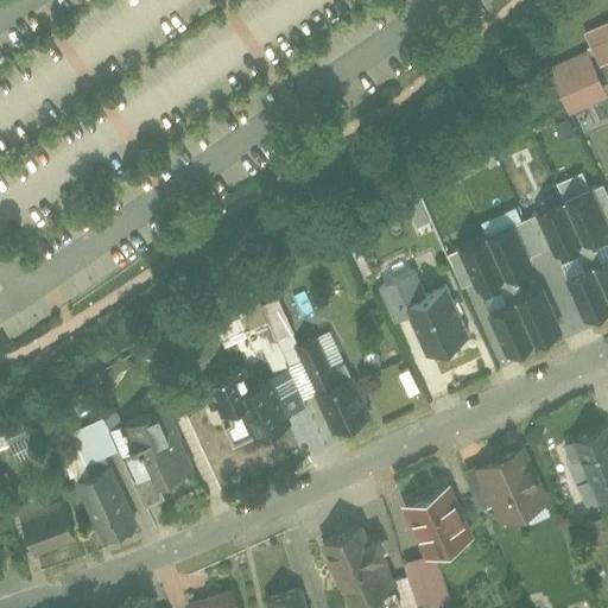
[(607,20),(586,30),(599,65),(607,61),(607,20)]
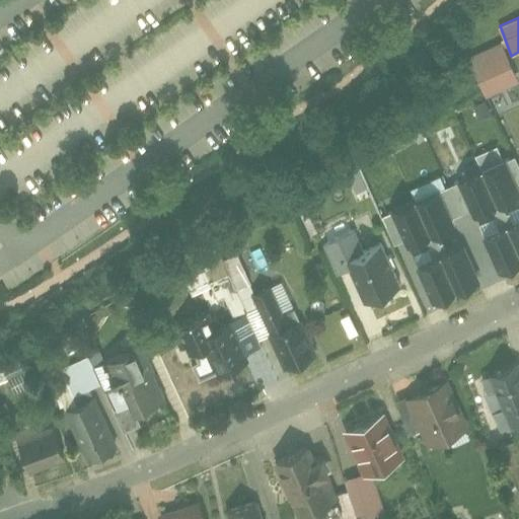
[(487,96),(518,81),(518,75),(505,42),(469,57),(487,96)]
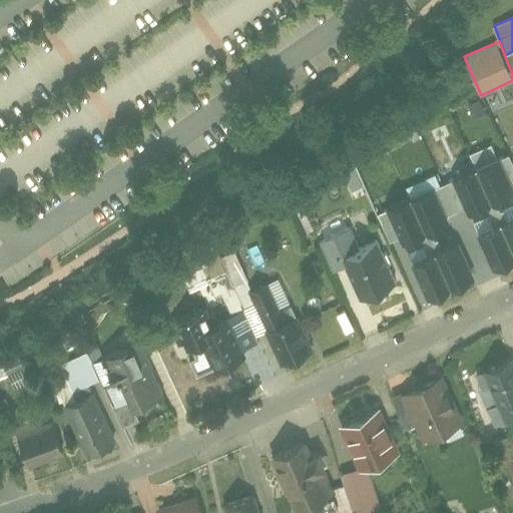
[(411,199),(425,232),(447,222),(433,189),(411,199)]
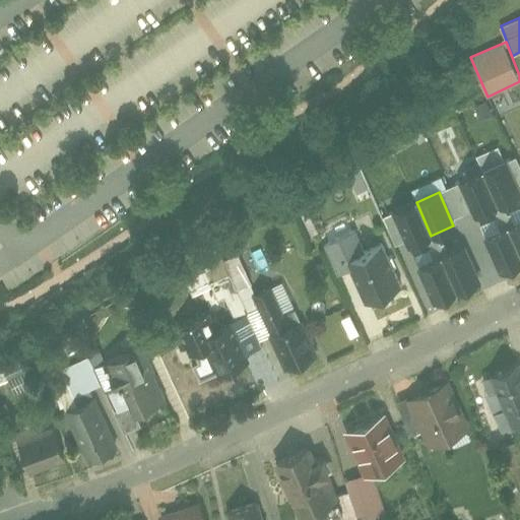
[(482,211),(506,262),(519,255),(519,206),(516,196),(482,211)]
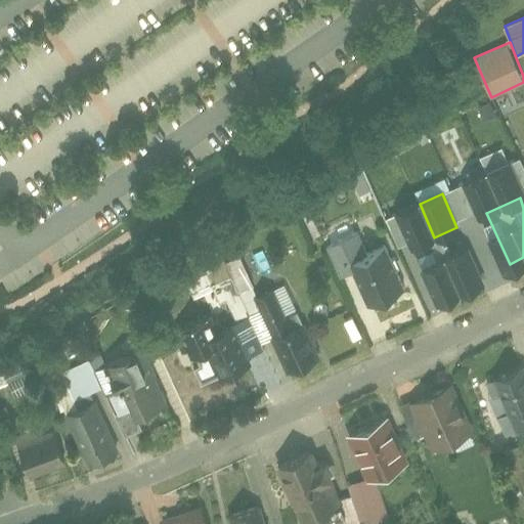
[(397,214),(411,248),(434,237),(420,204),(397,214)]
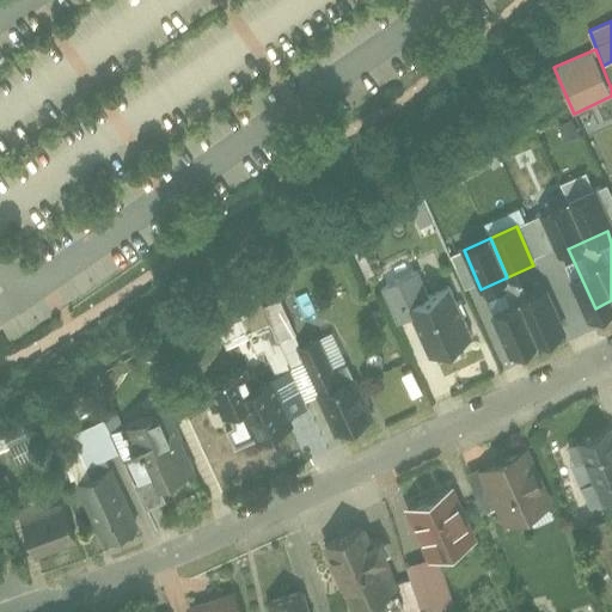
[(409,317),(427,359),(477,337),(456,288),(430,299),(418,273),(380,289),(395,323),(409,317)]
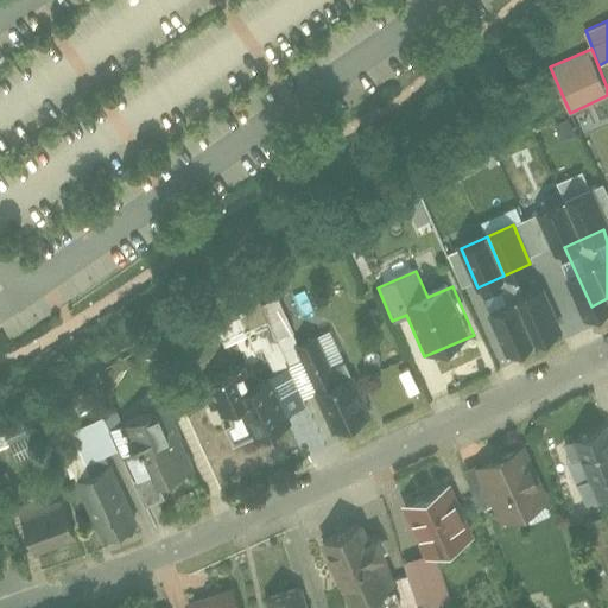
[(515,302),(533,340),(559,328),(542,290),(515,302)]
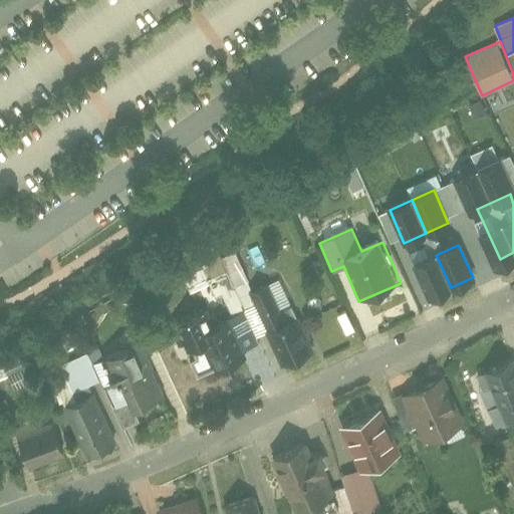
[(234,288),(258,278),(245,249),(221,259),(234,288)]
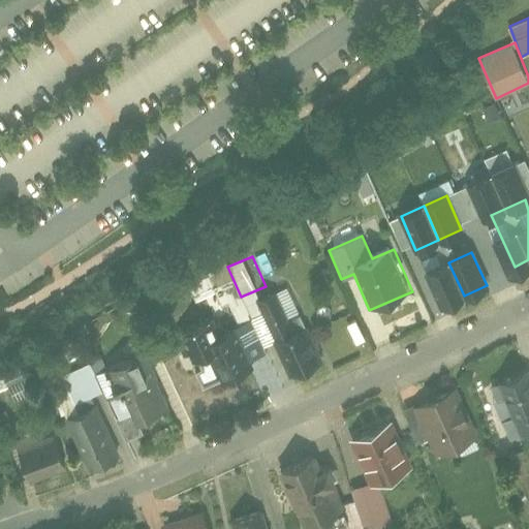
[(427,273),(441,306),(464,296),(448,262),(427,273)]
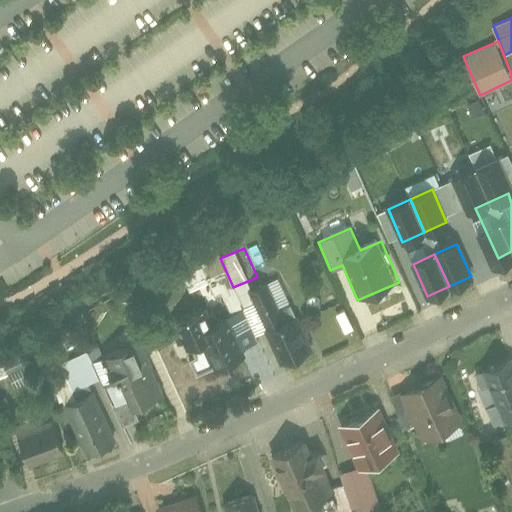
[(203,267),(183,276),(191,292),(210,283),(203,267)]
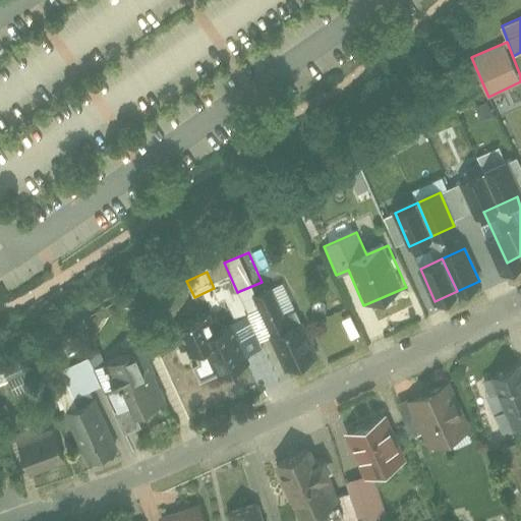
[(255,296),(289,373),(320,359),(303,323),(288,329),(271,290),(255,296)]
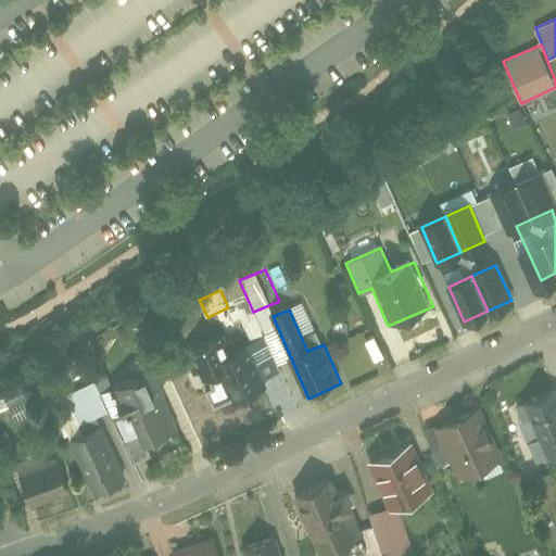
[(209,362),(227,403),(266,386),(248,345),(209,362)]
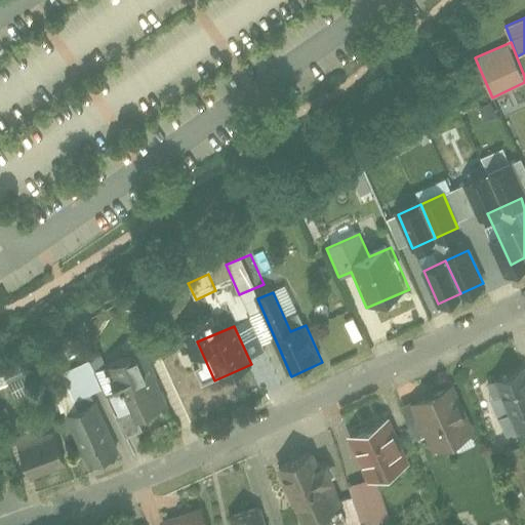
[(110,364),(134,420),(166,407),(140,350),(110,364)]
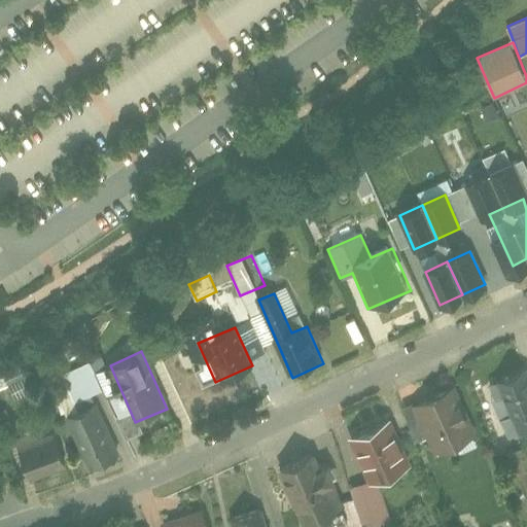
[(526,370),(526,371),(497,383),(519,433),(526,429),(526,370)]
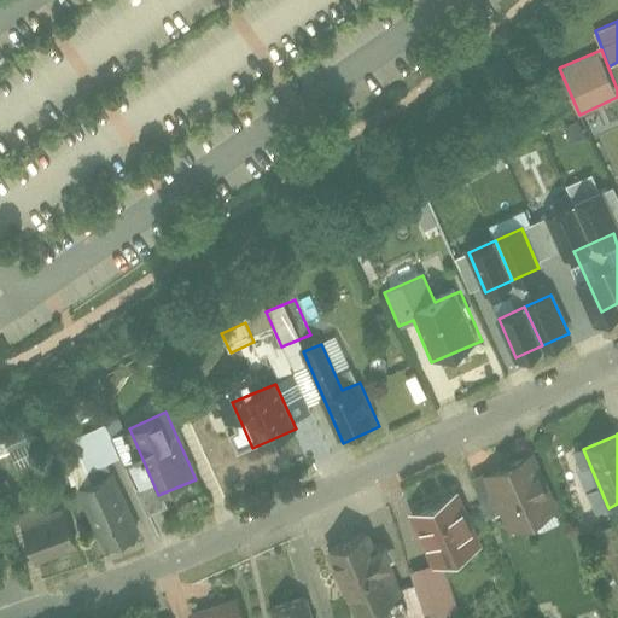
[(530,453),(482,474),(509,536),(558,514),(530,453)]
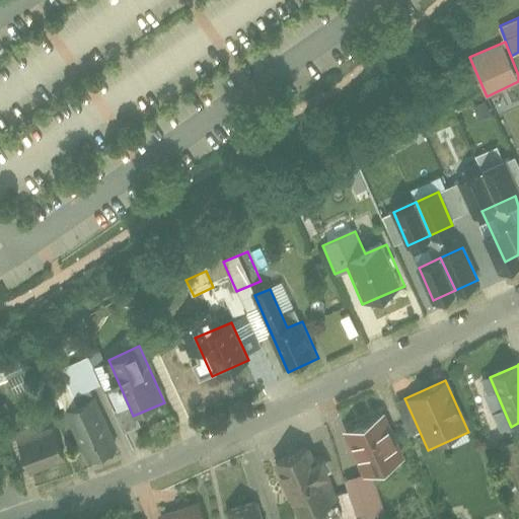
[(98,393),(62,410),(85,462),(122,446),(98,393)]
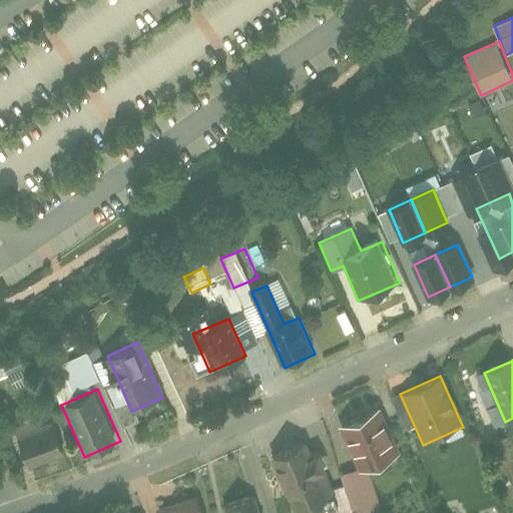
[(378,408),(338,426),(359,474),(399,456),(378,408)]
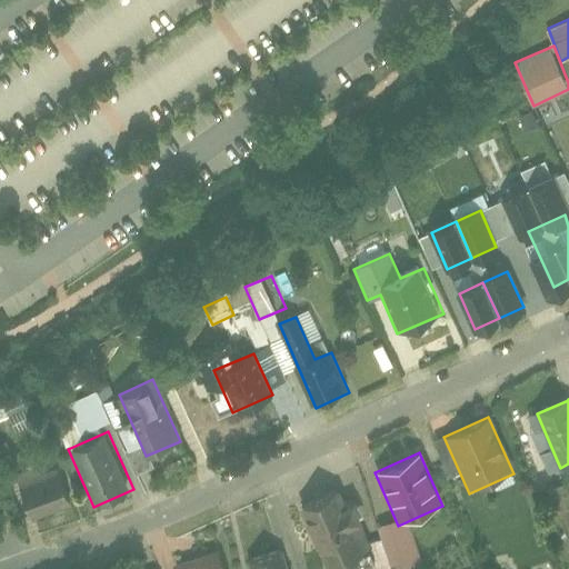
[(56,462),(17,477),(32,519),(71,505),(56,462)]
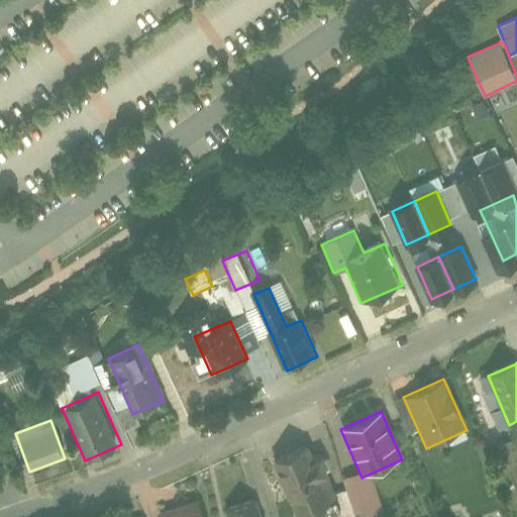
[(310,445),(273,461),(297,516),(335,500),(310,445)]
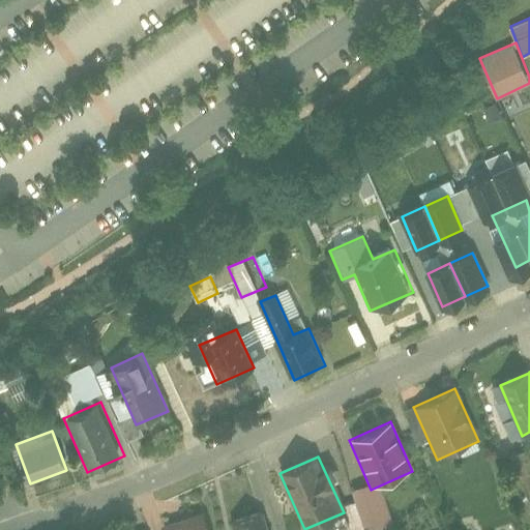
[(209,529),(203,512),(158,527),(158,529),(209,529)]
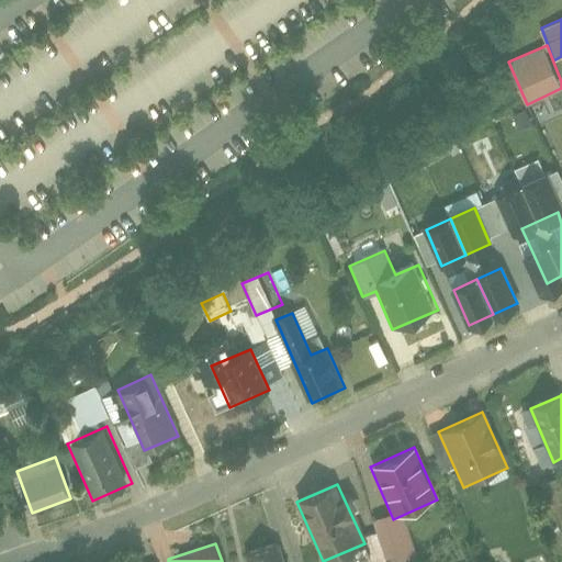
[(284,561),(279,543),(244,554),(246,561),(284,561)]
